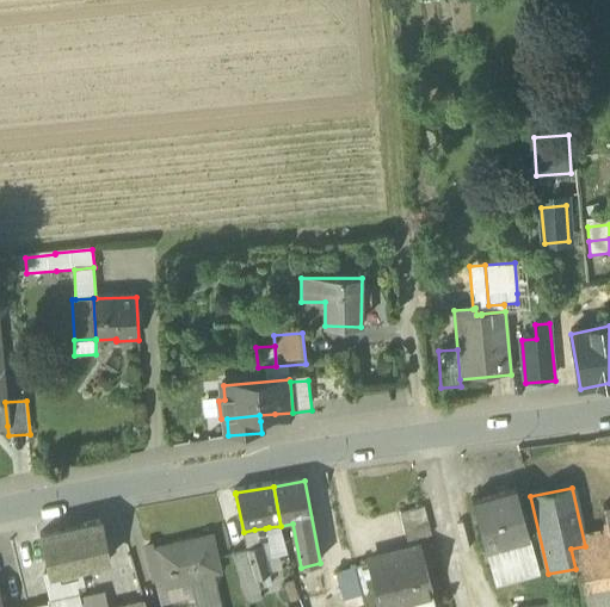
[(473,503),(484,544),(528,532),(517,490),(473,503)]
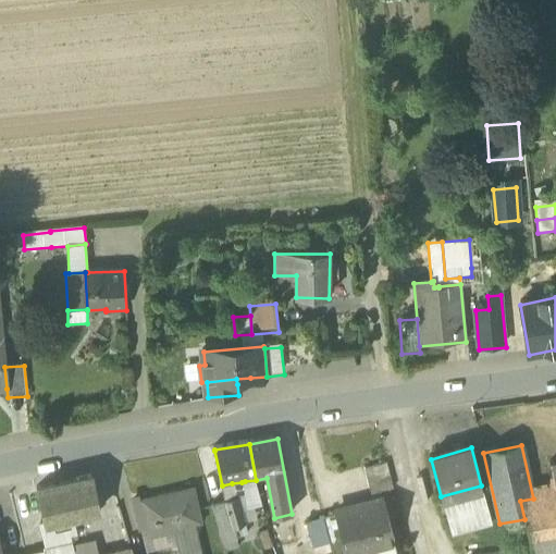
[(366,471),(372,496),(393,491),(386,466),(366,471)]
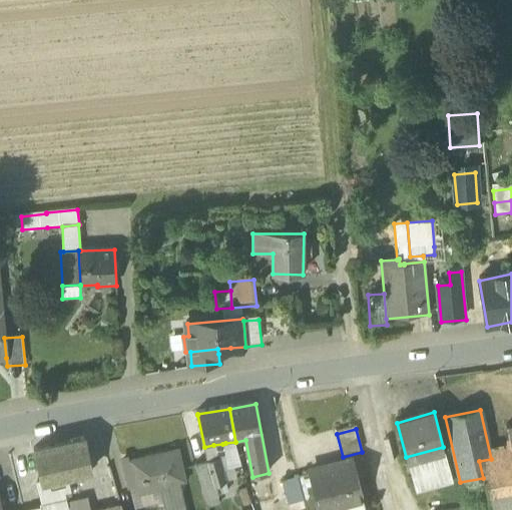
[(34,452),(41,482),(42,483),(67,478),(93,472),(86,440),(34,452)]
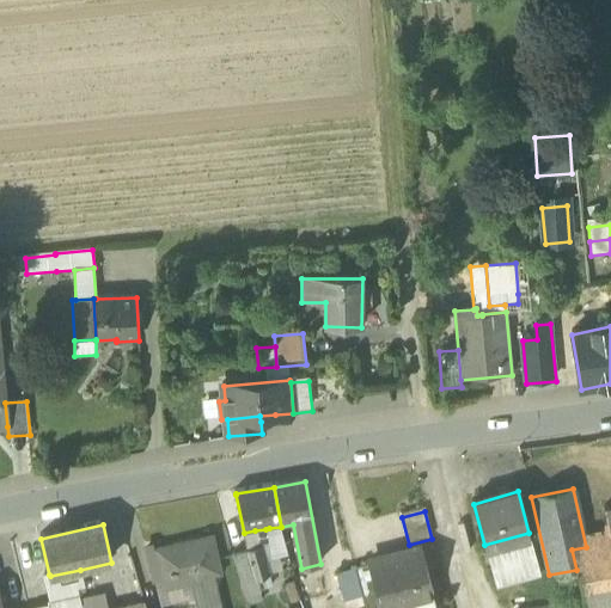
[(272,559),(280,557),(288,554),(281,527),(269,528),(266,529),(272,559)]
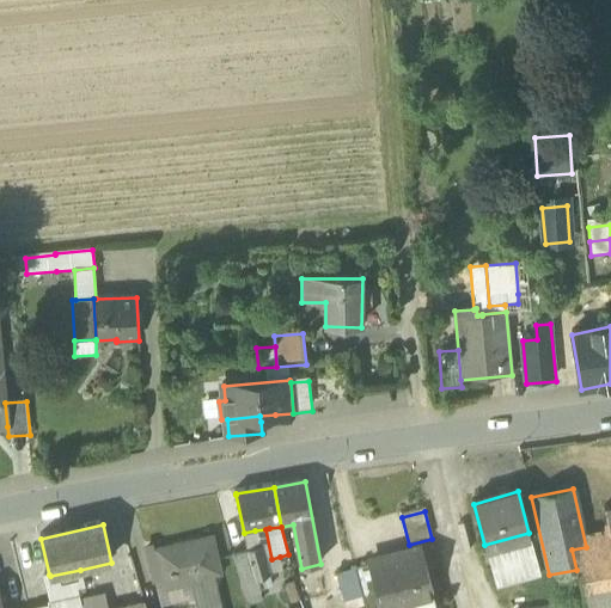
[(244,533),(248,551),(263,546),(267,560),(272,559),(266,529),(255,530),(244,533)]
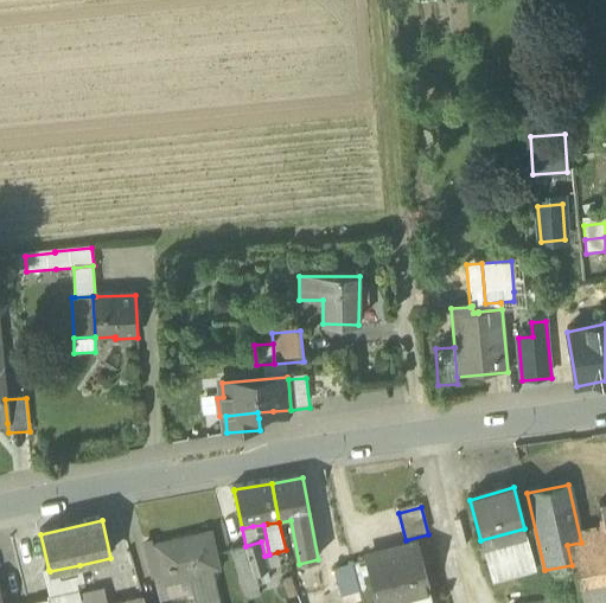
[(480,540),(492,584),(536,571),(524,528),(480,540)]
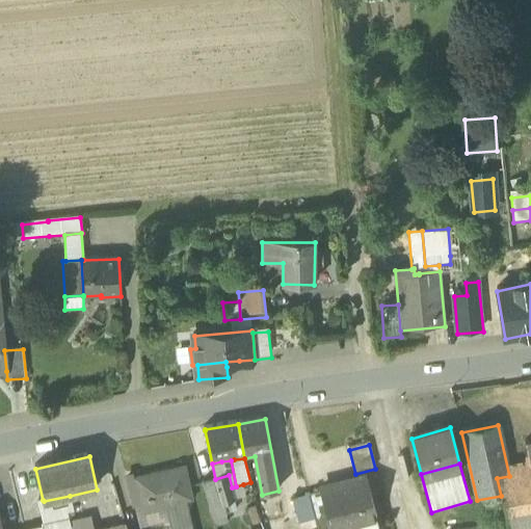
[(141,512),(163,507),(183,503),(192,501),(184,466),(133,478),(141,512)]
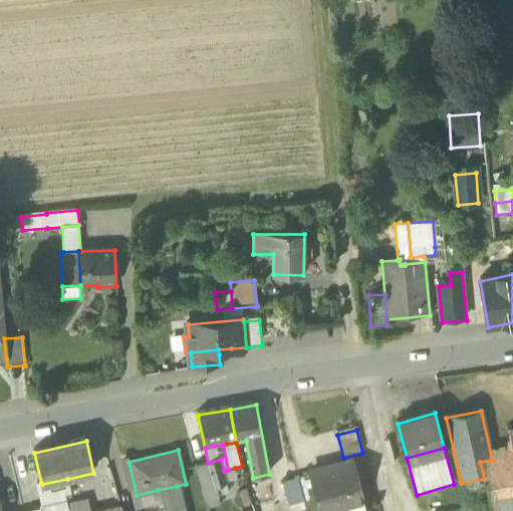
[(512,455),(492,460),(480,462),(484,479),(490,505),(512,499),(512,455)]
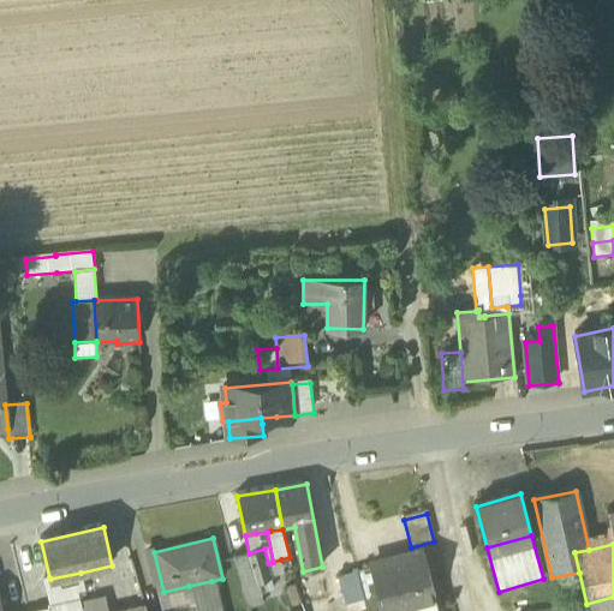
[(249,553),(258,582),(273,577),(268,563),(264,549),(249,553)]
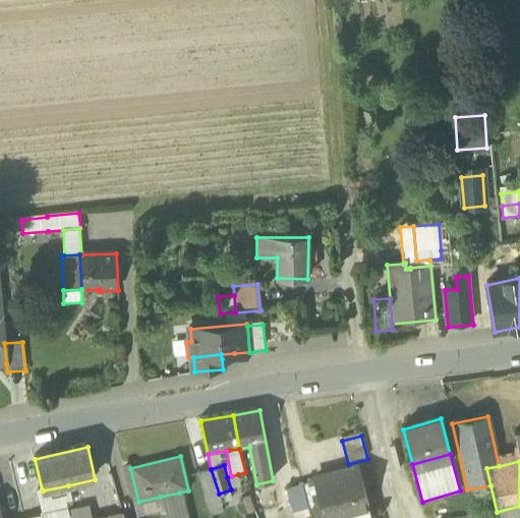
[(133,504),(138,502),(130,468),(122,470),(130,504),(133,504)]
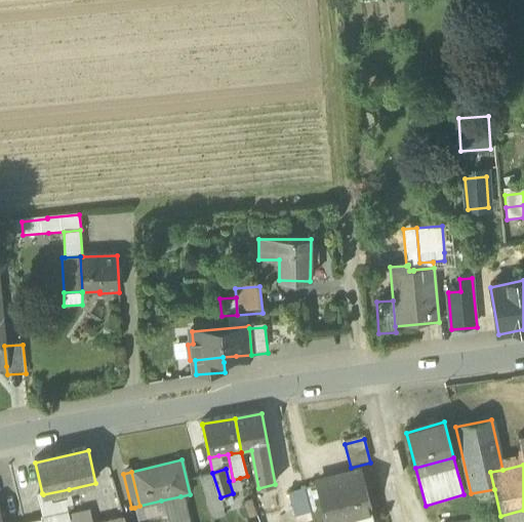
[(212,473),(200,476),(213,521),(227,517),(224,509),(220,497),(212,473)]
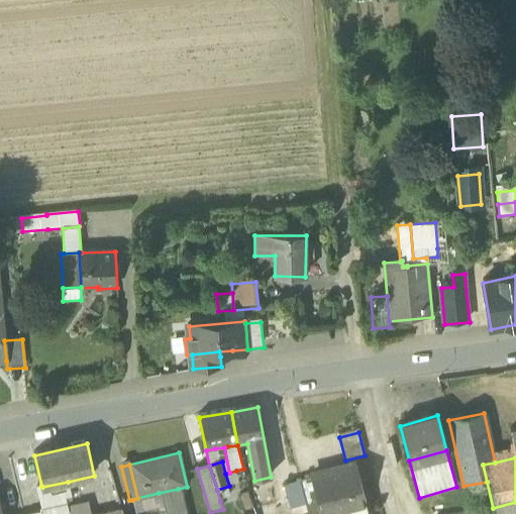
[(329,513),(347,508),(366,503),(367,503),(356,466),(311,478),(311,479),(320,513),(329,513)]
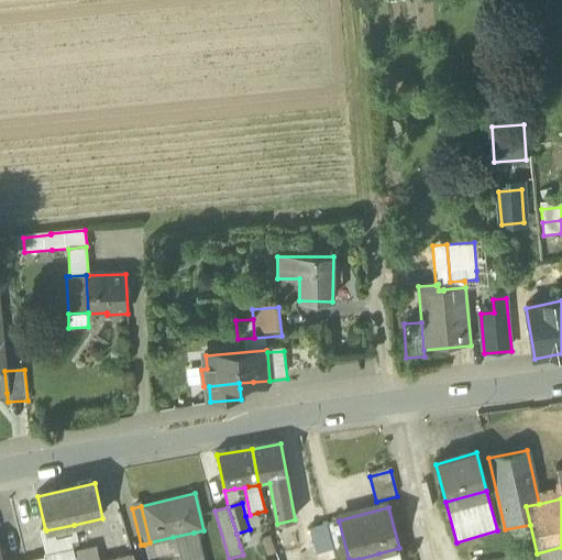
[(250,529),(261,526),(257,513),(250,515),(245,516),(250,529)]
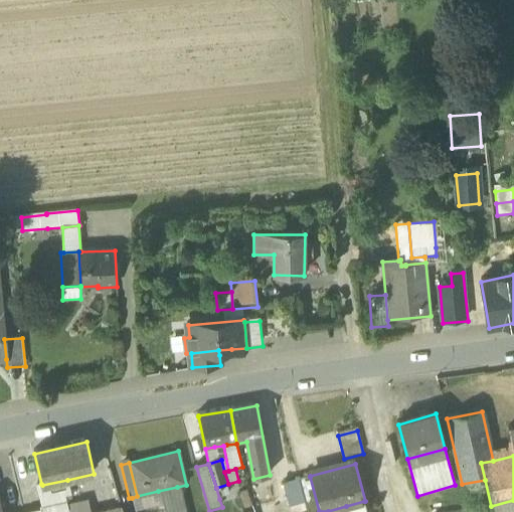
[(299,480),(307,511),(319,511),(310,477),(299,480)]
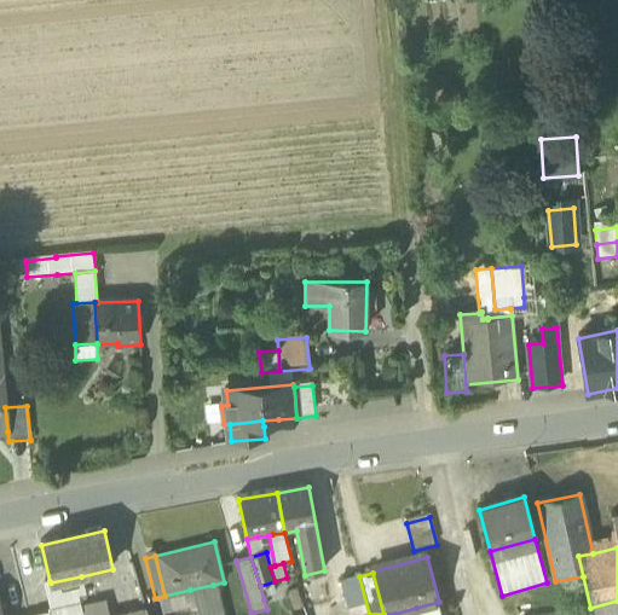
[(82,614),(78,596),(85,595),(81,576),(51,582),(50,581),(46,582),(53,614),(82,614)]
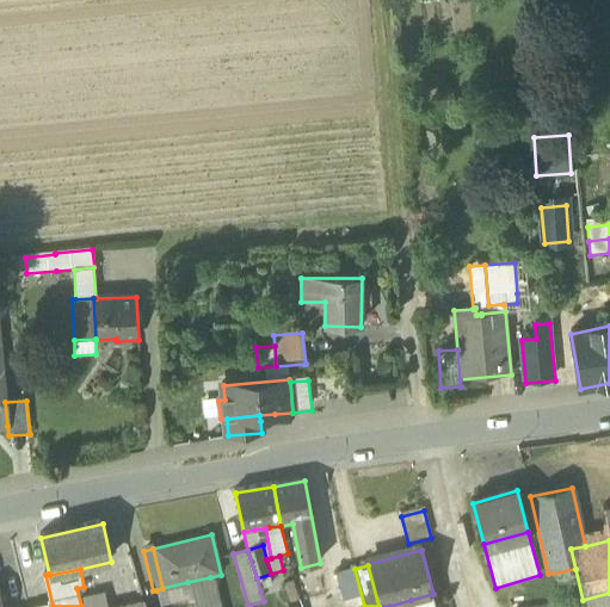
[(327,606),(322,581),(320,569),(295,574),(305,606),(327,606)]
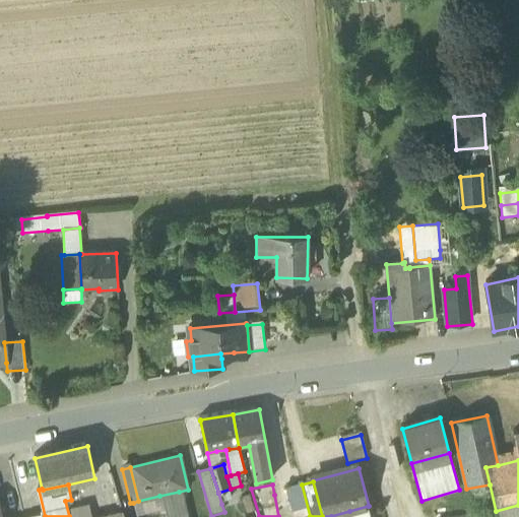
[(287,491),(295,516),(298,516),(308,513),(301,487),(287,491)]
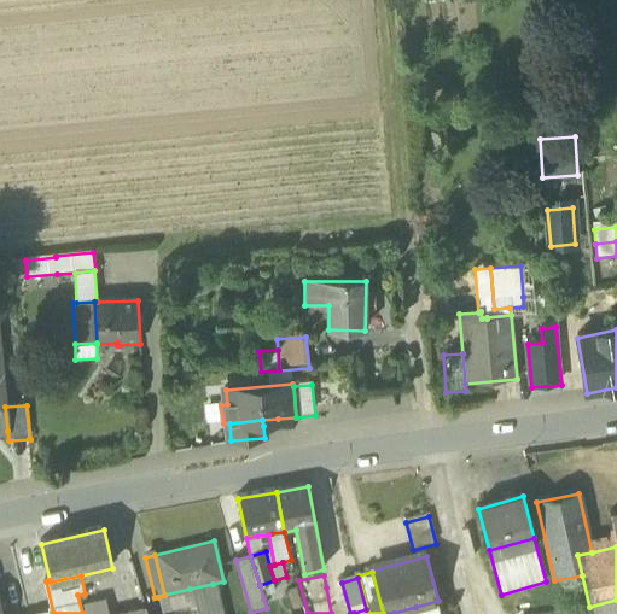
[(263,598),(278,594),(274,580),(260,585),(263,598)]
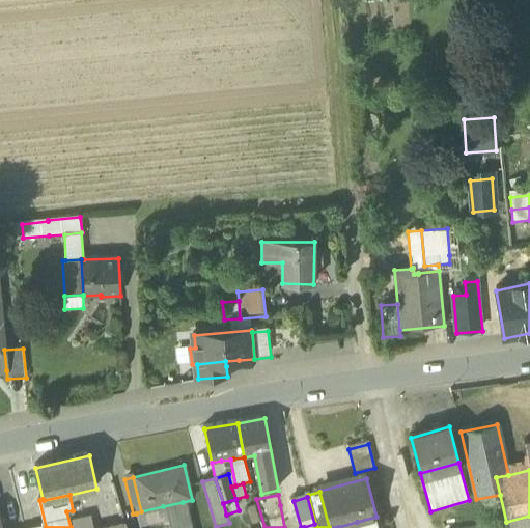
[(294,501),(280,505),(284,527),(301,527),(294,501)]
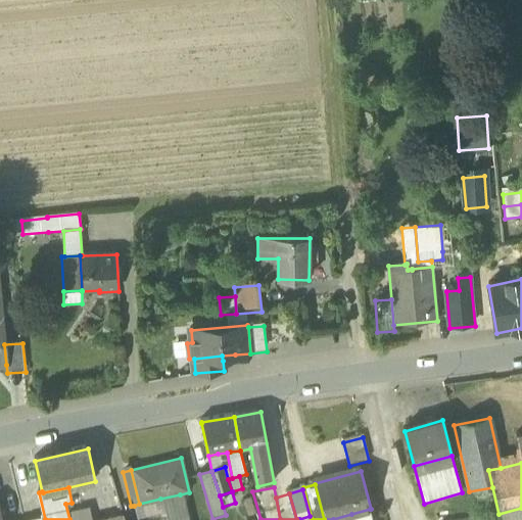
[(186,519),(180,494),(160,499),(163,514),(164,519),(186,519)]
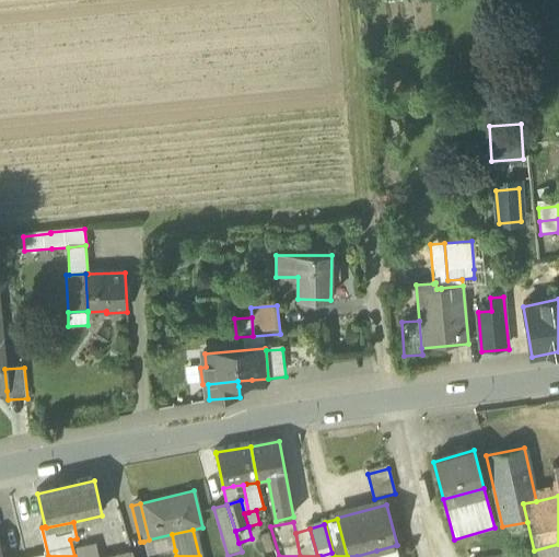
[(271,532),(260,536),(266,554),(277,550),(271,532)]
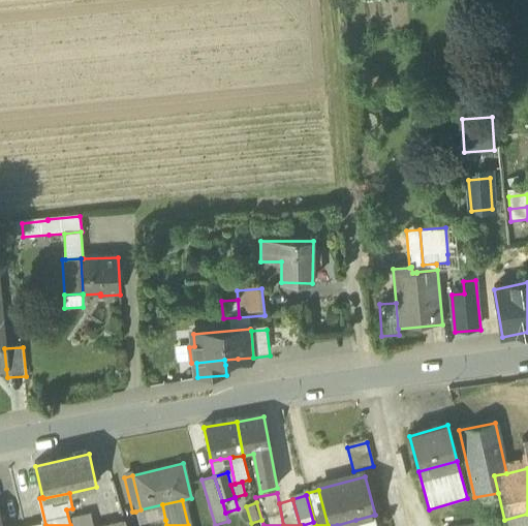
[(143,525),(165,520),(162,504),(141,509),(135,512),(138,525),(143,525)]
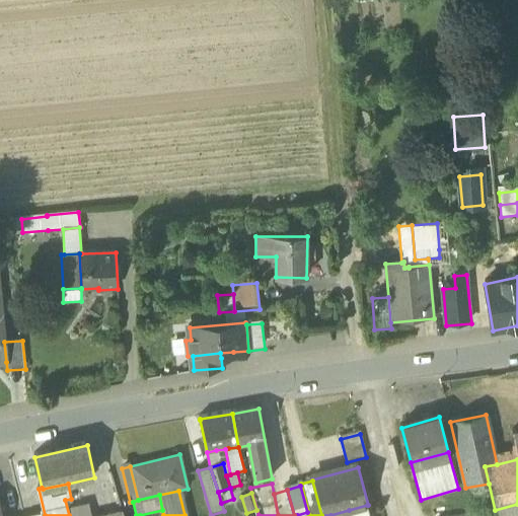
[(517,504),(495,510),(496,515),(517,515),(517,504)]
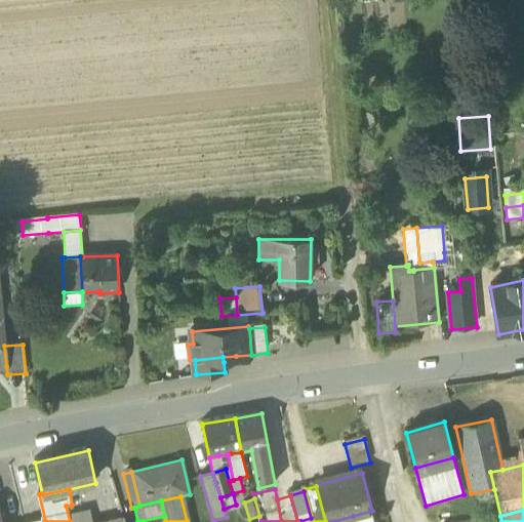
[(373,521),(371,511),(353,516),(354,521),(373,521)]
